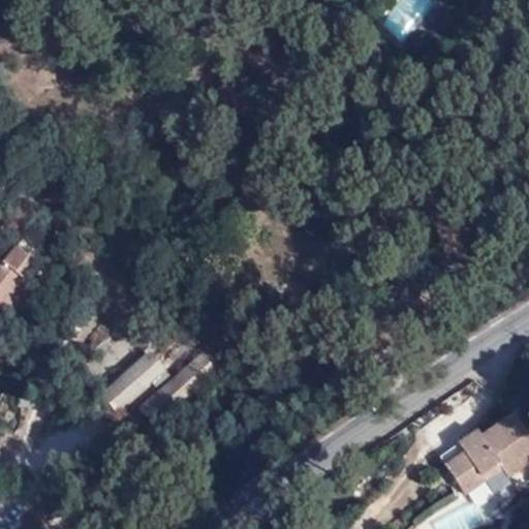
[(31,299),(47,282),(19,256),(0,277),(0,323),(2,327),(27,298),(31,299)]
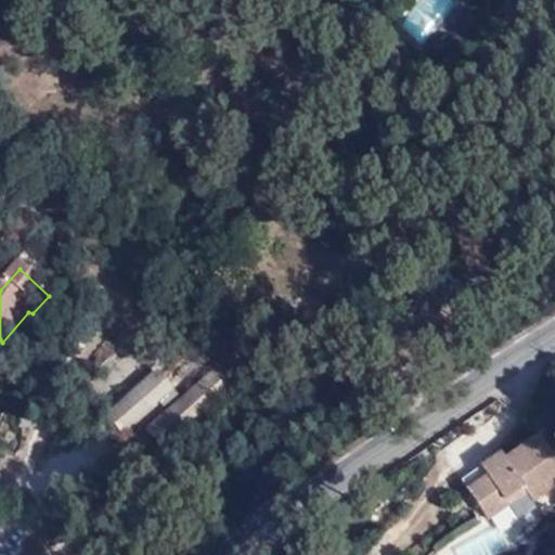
[(175,401),(157,384),(105,426),(124,451),(175,401)]
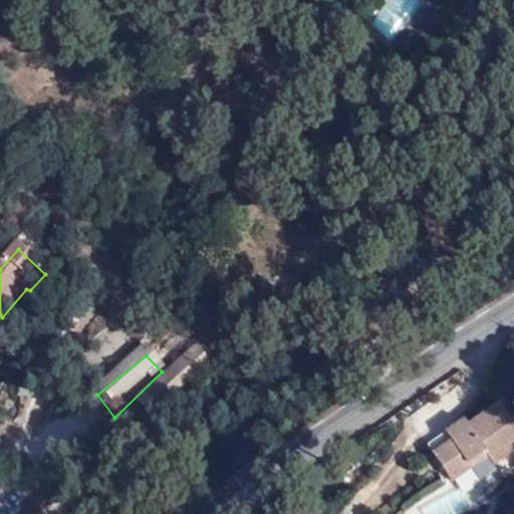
[(214,372),(199,356),(137,412),(150,429),(214,372)]
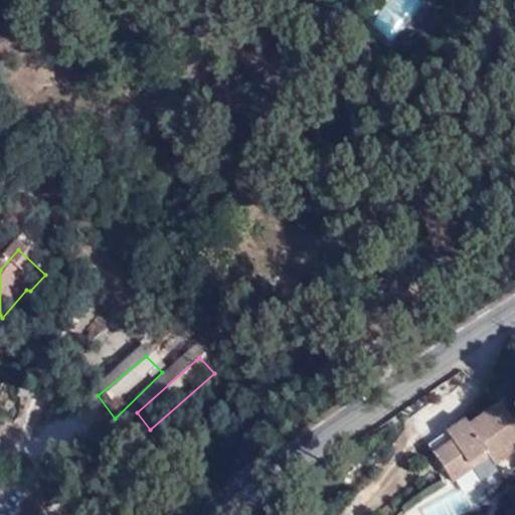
[(465,418),(427,444),(453,480),(472,467),(469,462),(486,450),(489,455),(494,462),(514,447),(514,422),(500,401),(468,422),(465,418)]
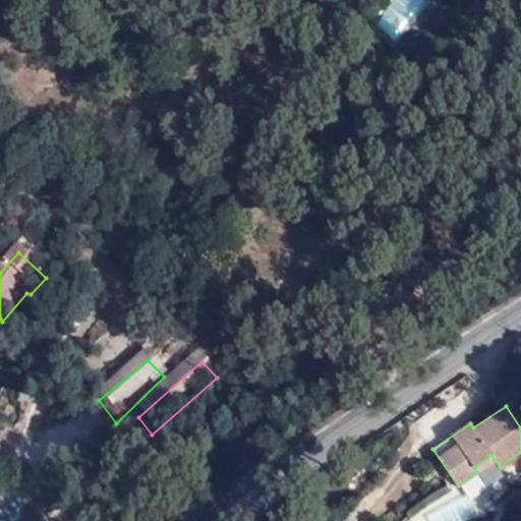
[(491,455),(474,467),(477,472),(495,460),(491,455)]
